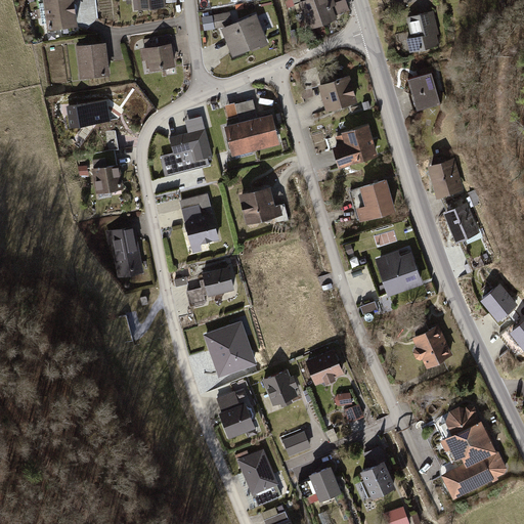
[(68,0),(39,0),(45,29),(72,25),(68,0)]
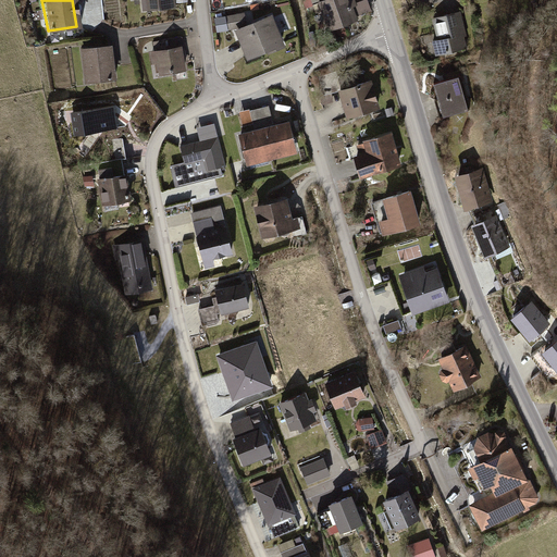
[(354,0),(312,0),(314,4),(321,2),(331,28),(357,20),(350,2),(354,0)]
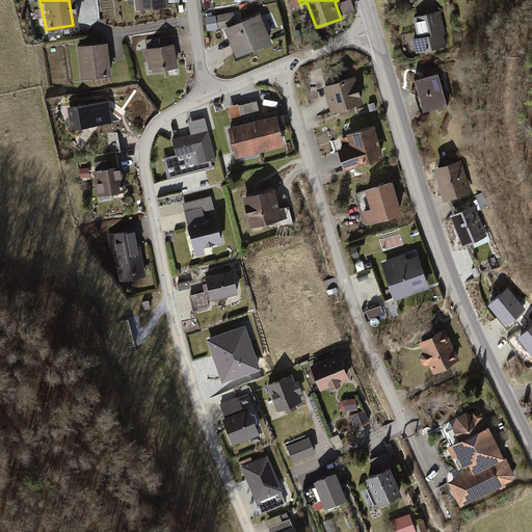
[(448,10),(416,18),(420,38),(416,40),(419,52),(455,44),(448,10)]
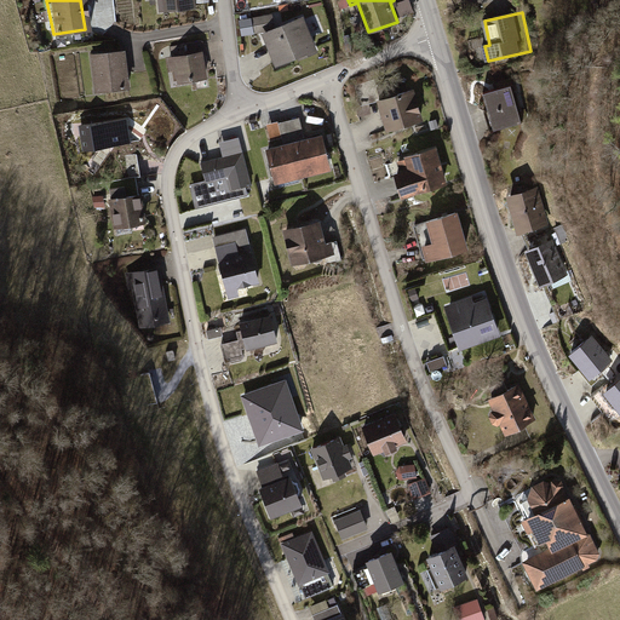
[(275,13),(256,17),(258,32),(277,28),(275,13)]
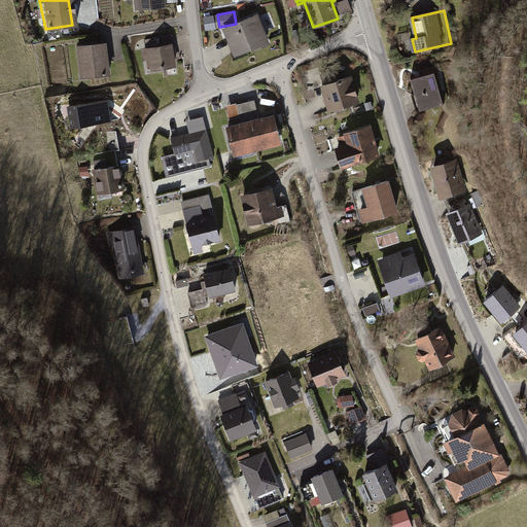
[(205,18),(208,31),(218,29),(216,15),(205,18)]
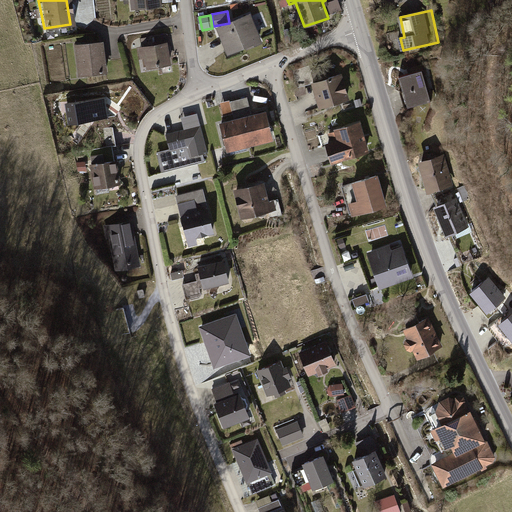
[(250,15),(218,28),(229,56),(261,42),(250,15)]
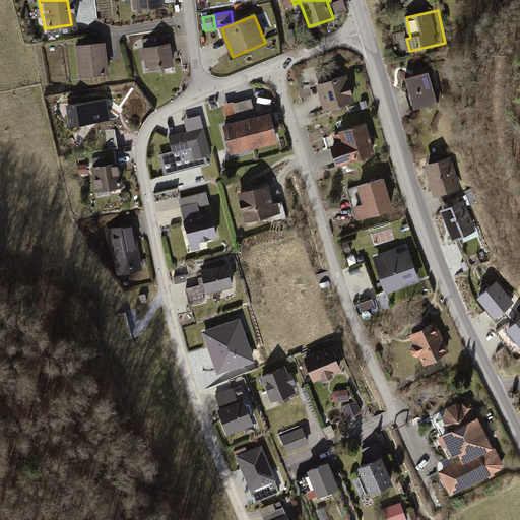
[(105,73),(100,42),(72,46),(77,77),(105,73)]
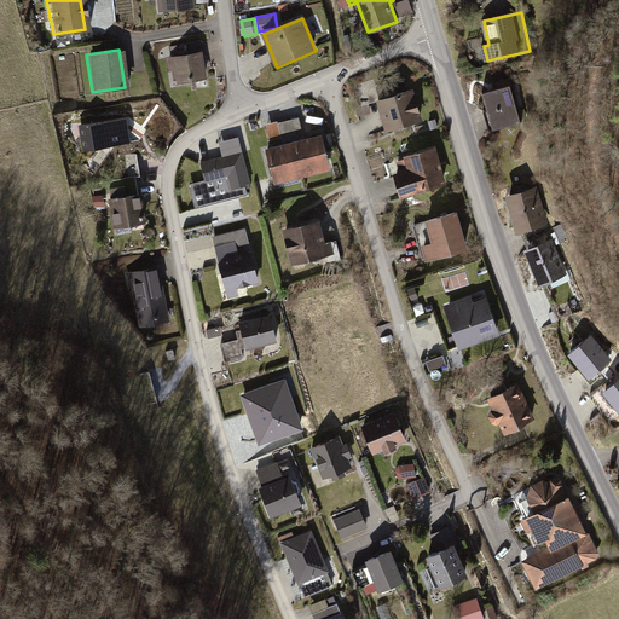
[(198,53),(166,58),(169,82),(202,77),(198,53)]
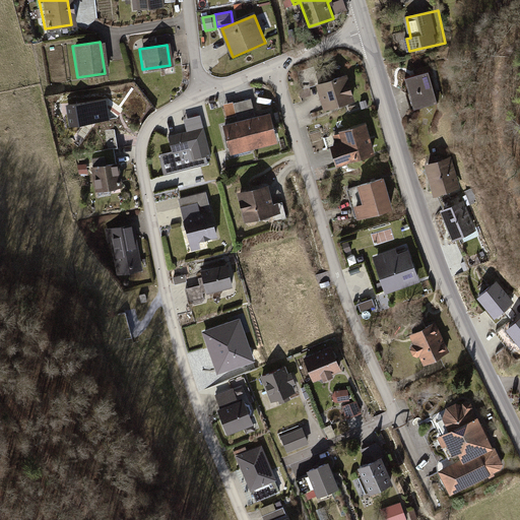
[(429,74),(406,79),(414,110),(437,104),(429,74)]
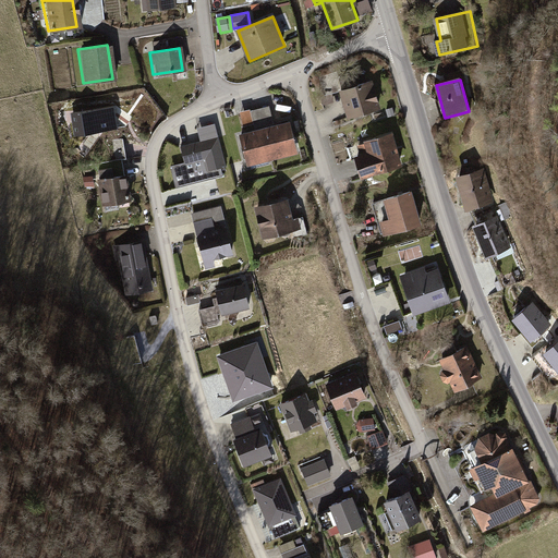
[(372,83),(342,92),(350,118),(379,109),(372,83)]
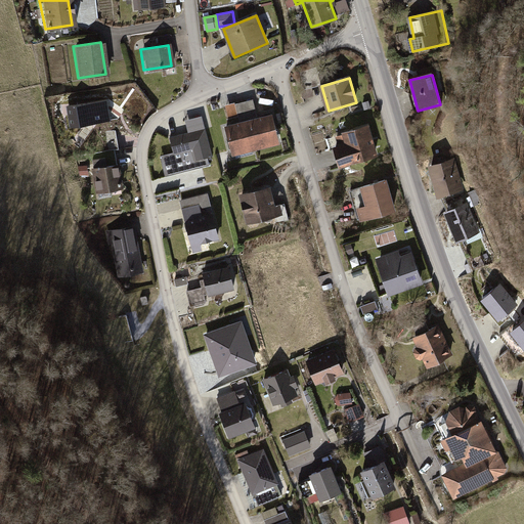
[(255,99),(226,106),(230,122),(259,114),(255,99)]
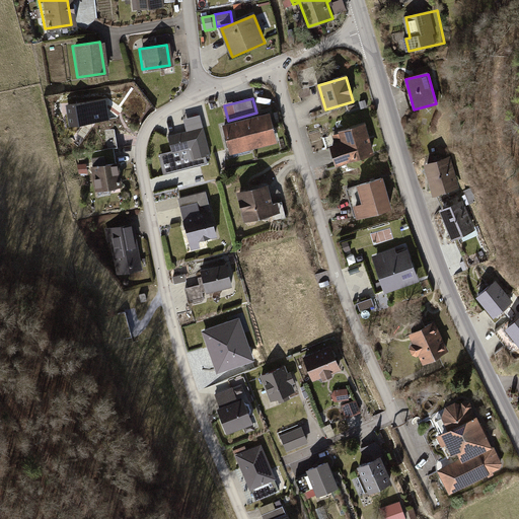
[(97,99),(72,102),(75,127),(100,124),(97,99)]
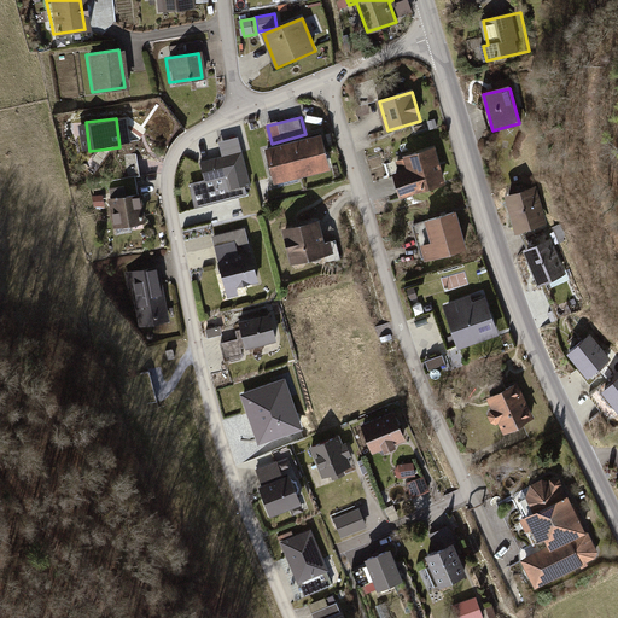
[(313,133),(258,147),(269,185),(322,170),(313,133)]
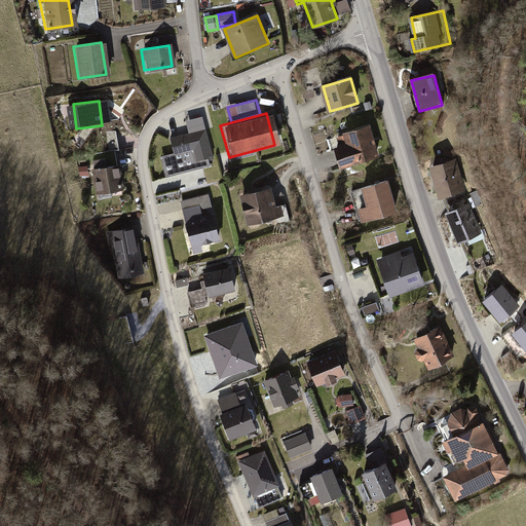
[(210,157),(214,156),(203,116),(187,120),(190,134),(171,139),(175,153),(161,156),(166,177),(211,164),(210,157)]
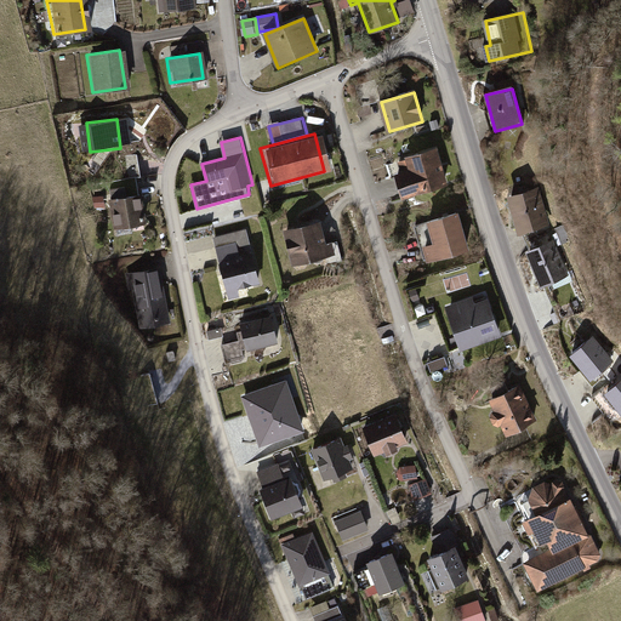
[(436,151),(393,164),(404,199),(448,184),(436,151)]
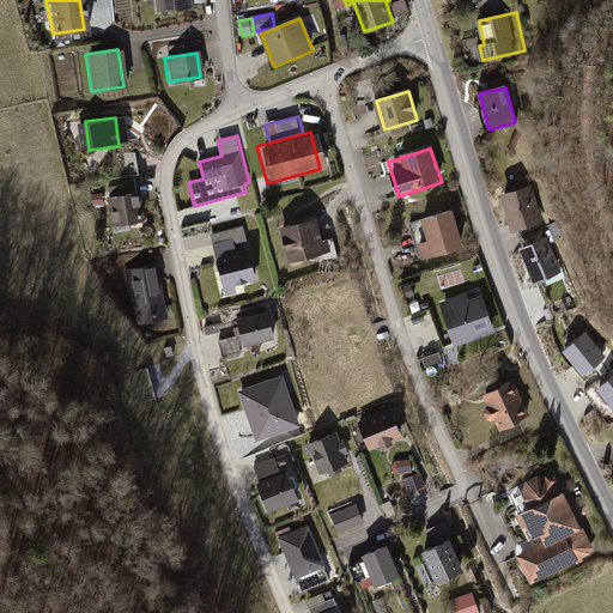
[(530,187),(502,194),(511,230),(540,223),(530,187)]
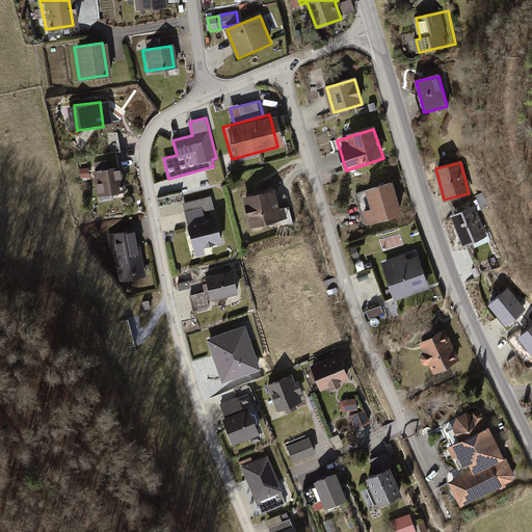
[(113,168),(89,173),(95,197),(117,193),(113,168)]
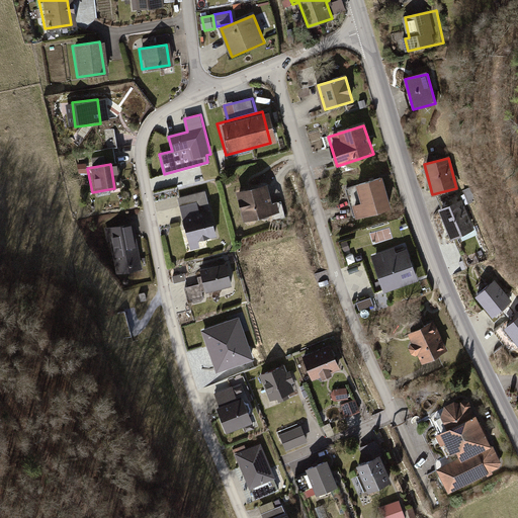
[(380,178),(348,187),(357,219),(390,209),(380,178)]
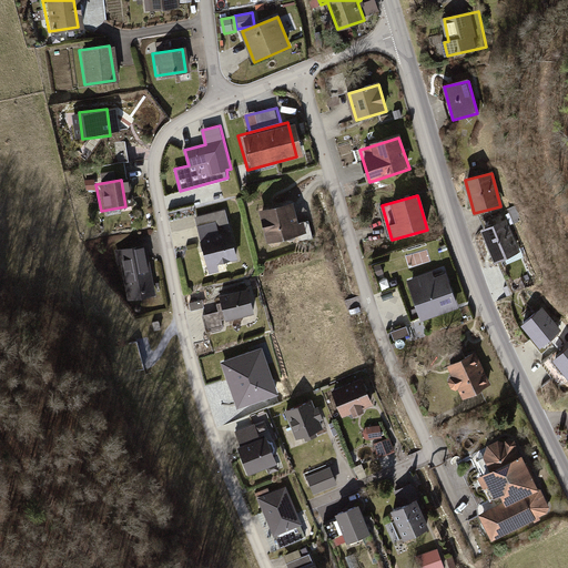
[(288,203),(255,211),(263,243),(303,232),(301,223),(295,224),(288,203)]
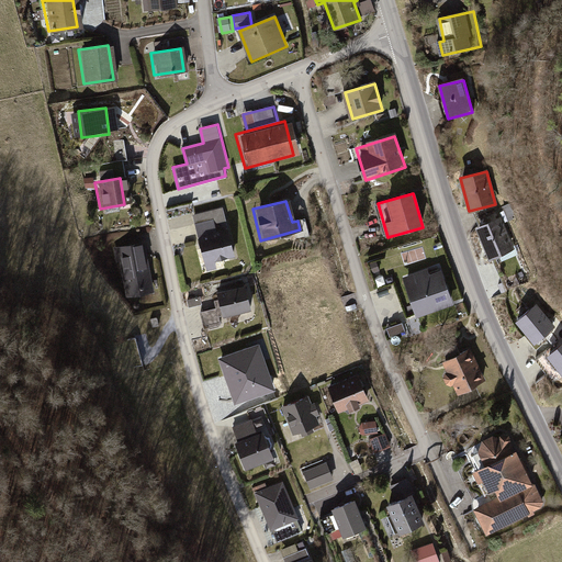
[(502,218),(478,228),(490,259),(514,249),(502,218)]
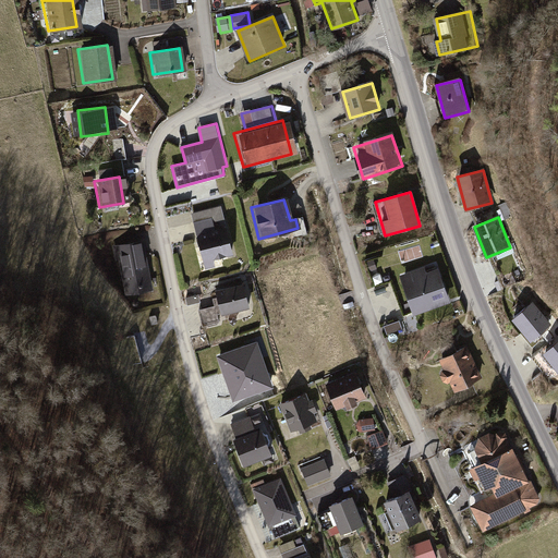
[(226,227),(197,233),(206,267),(219,264),(218,257),(232,254),(226,227)]
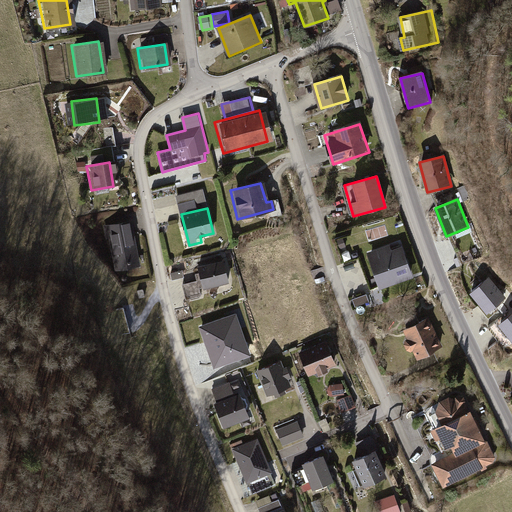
[(131,222),(104,228),(114,272),(140,266),(131,222)]
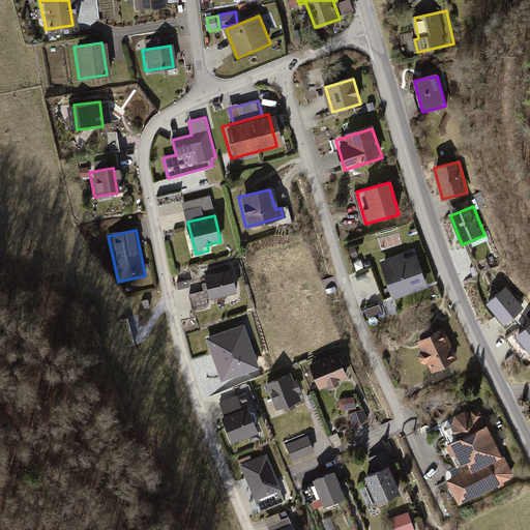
[(403,255),(381,263),(394,298),(427,287),(415,258),(405,261),(403,255)]
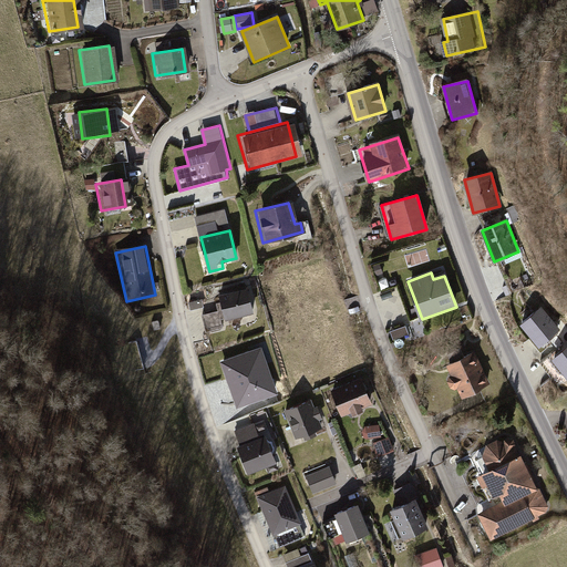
[(248,288),(220,295),(226,317),(254,310),(248,288)]
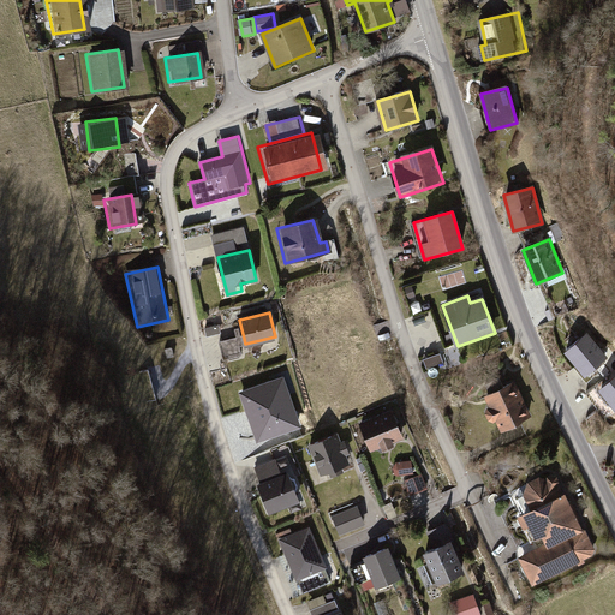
[(586,335),(569,348),(586,371),(604,357),(586,335)]
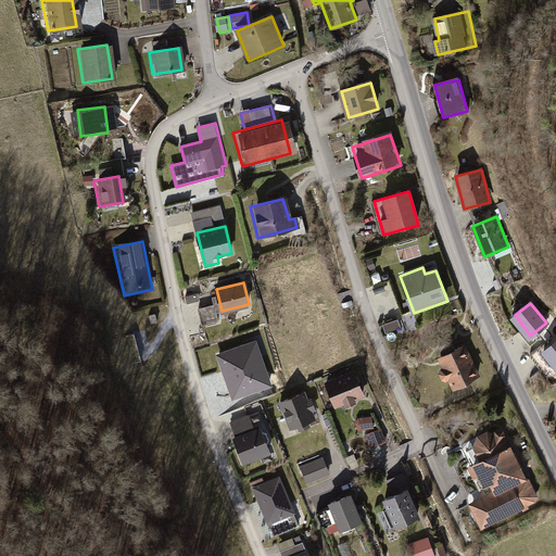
[(205,323),(219,321),(218,306),(204,307),(205,323)]
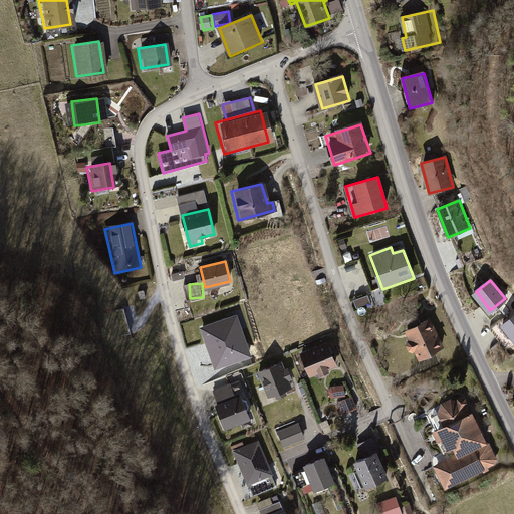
[(513,314),(502,324),(513,339),(513,314)]
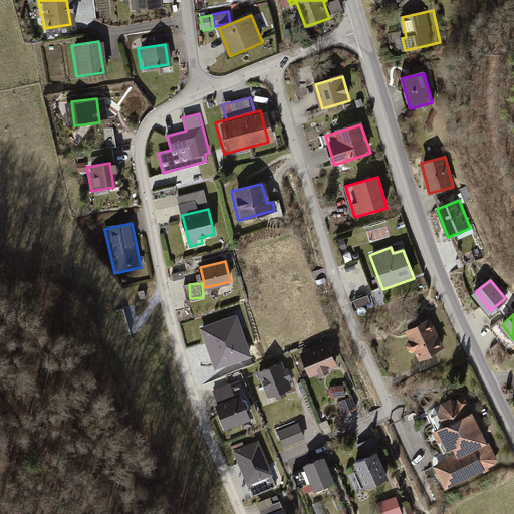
[(237,315),(200,328),(215,370),(252,357),(237,315)]
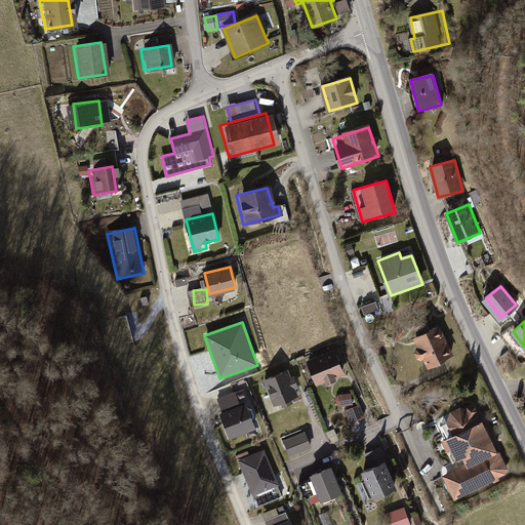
[(437,324),(409,335),(425,366),(452,354),(437,324)]
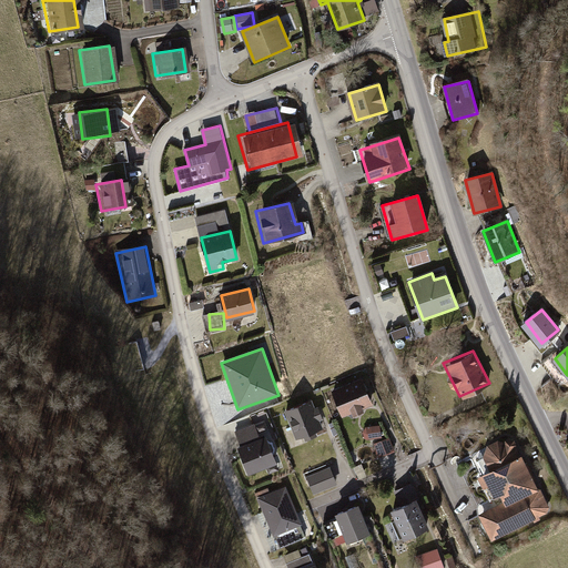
[(357,378),(328,391),(338,415),(367,403),(357,378)]
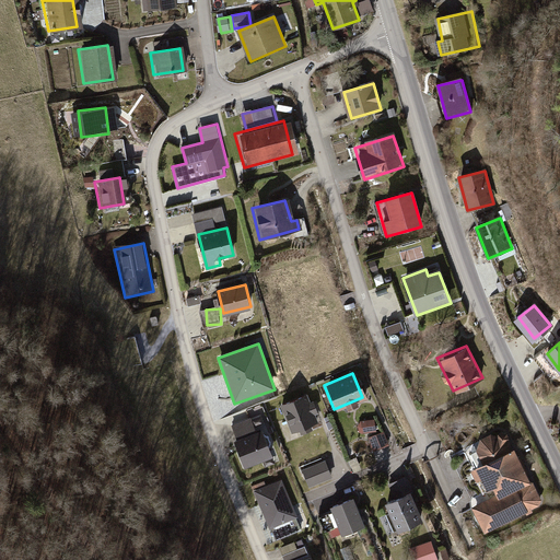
[(308,394),(280,405),(292,433),(321,422),(308,394)]
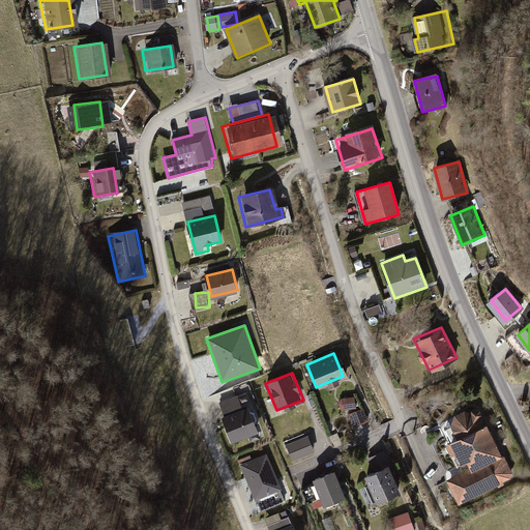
[(234,394),(215,401),(222,416),(217,417),(227,441),(253,432),(244,408),(239,409),(234,394)]
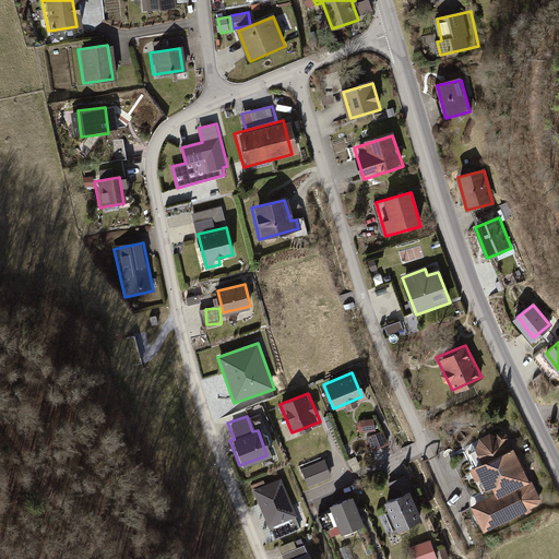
[(371,418),(358,419),(358,430),(372,429),(371,418)]
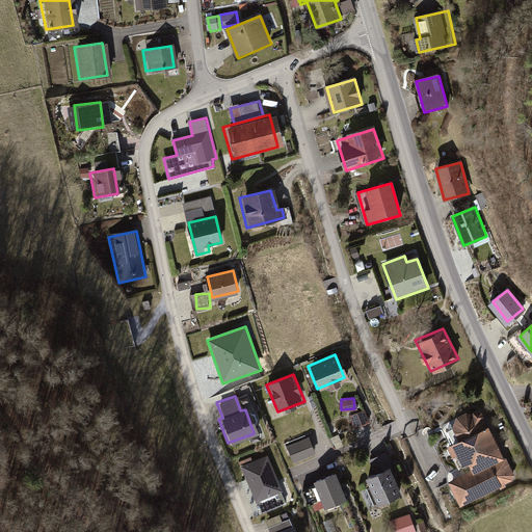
[(461,475),(444,482),(455,507),(515,482),(478,409),(450,422),(456,436),(446,441),(461,475)]
